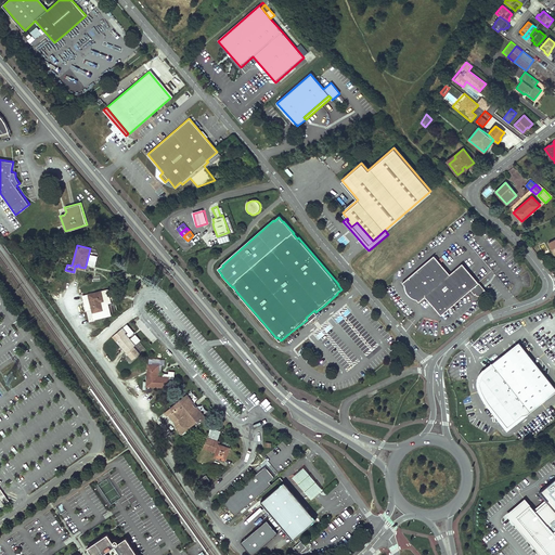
[(413,300),(415,301),(417,304),(423,298),(439,317),(468,292),(473,296),(474,295),(475,296),(476,296),(477,296),(479,296),(481,295),(482,296),(486,294),(460,265),(448,275),(431,257),(401,284),(403,286),(403,288),(404,292),(405,294),(407,296),(409,298),(412,300),(413,300)]
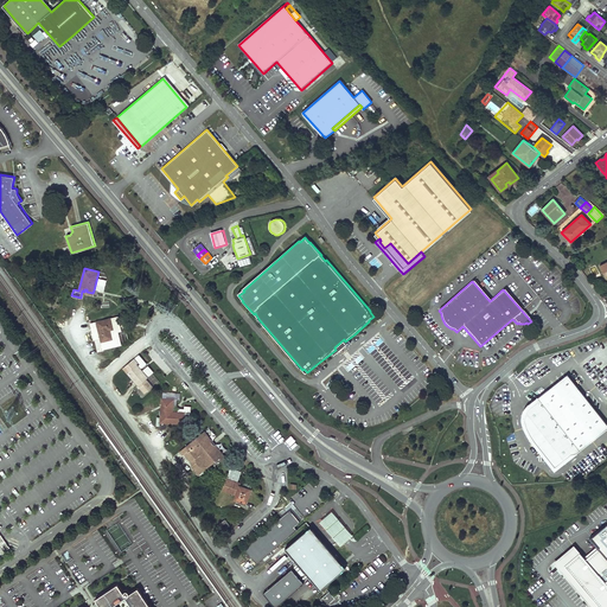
[(116,317),(90,323),(94,338),(100,337),(103,347),(120,344),(116,330),(116,327),(117,327),(119,327),(116,317)]
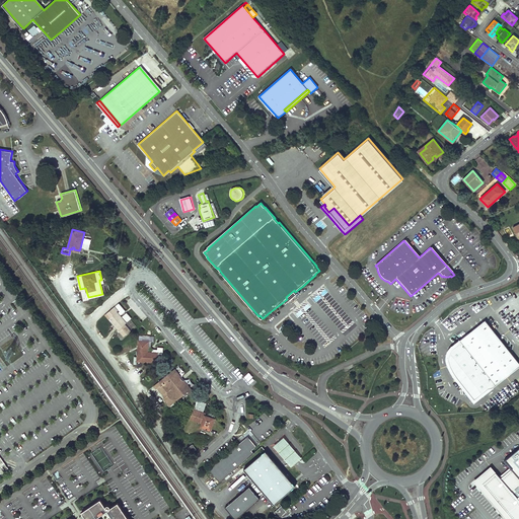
[(286,297),(287,299),(295,292),(294,290),(286,297)]
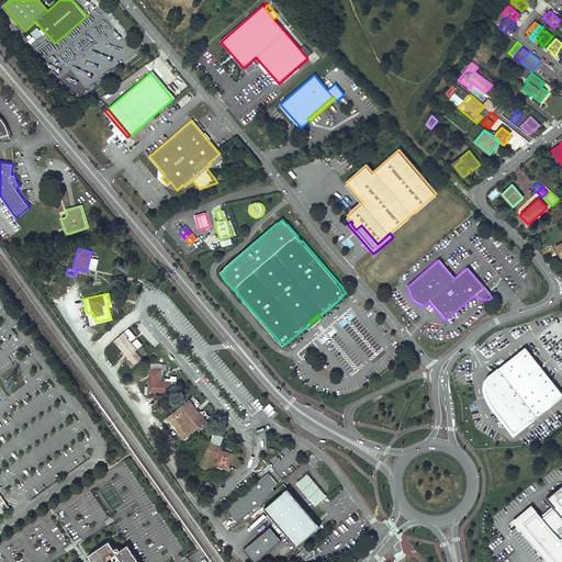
[(319,316),(311,324),(312,325),(310,326),(313,329),(323,321),(319,316)]
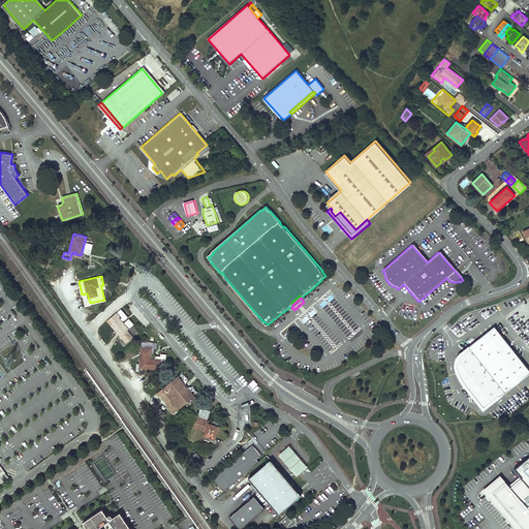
[(275,318),(268,324),(269,325),(273,322),(284,313),(291,307),(293,306),(292,305),(287,309),(275,318)]
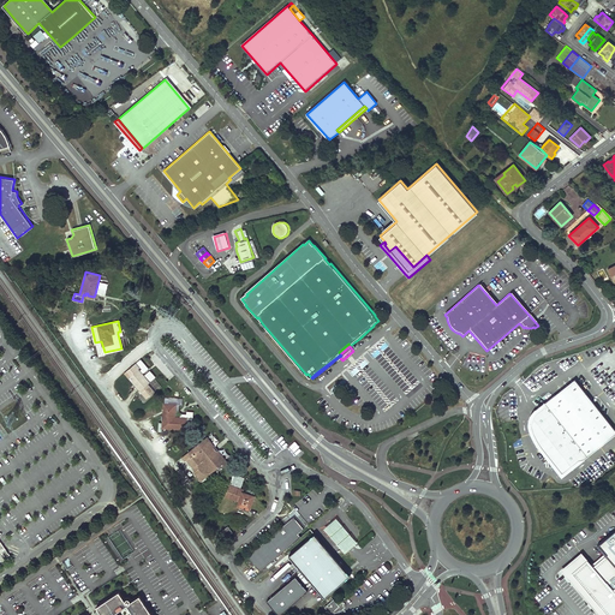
[(138,369),(133,364),(126,371),(124,372),(129,377),(147,398),(155,392),(148,383),(149,382),(138,369)]
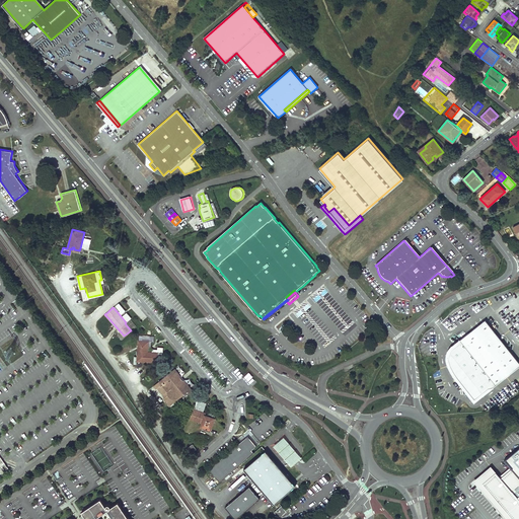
[(469,335),(487,321),(485,319),(468,332),(469,335)]
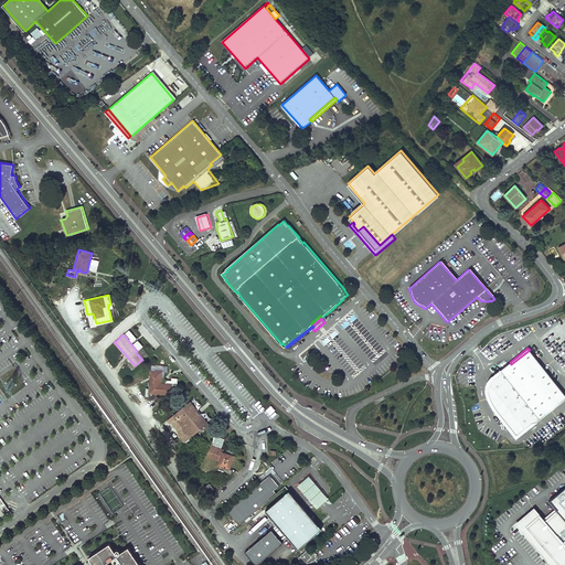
[(502,416),(501,417),(509,427),(515,435),(532,423),(536,420),(551,409),(564,397),(564,394),(551,376),(537,360),(530,350),(511,364),(510,362),(500,370),(499,374),(494,377),(490,383),(489,390),(490,396),(492,401),(497,408),(502,416)]
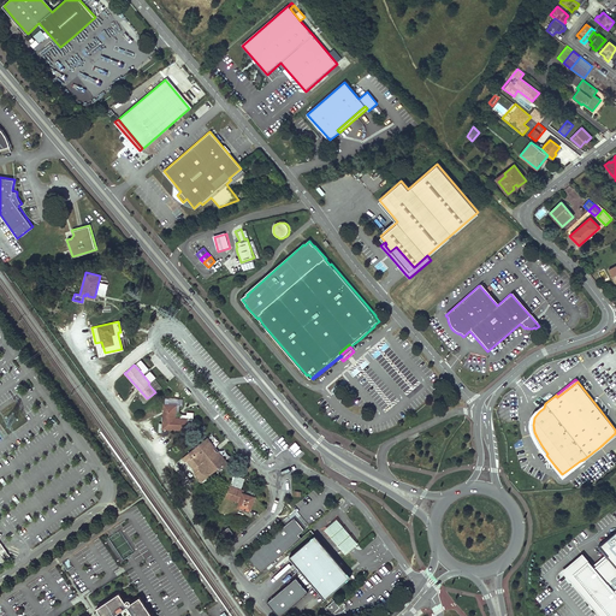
[(532,436),(546,455),(548,454),(542,445),(537,437),(534,432),(533,425),(534,418),(539,412),(544,408),(545,403),(532,414),(529,419),(528,425),(529,428),(529,433),(532,436)]
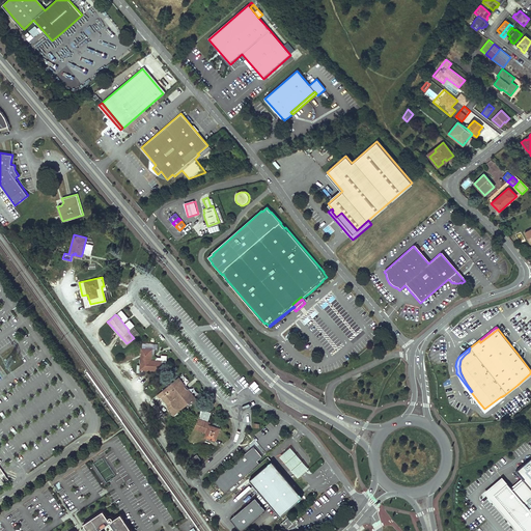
[(149,358),(150,358),(151,350),(142,348),(140,369),(160,370),(161,361),(150,360),(149,360),(149,358)]
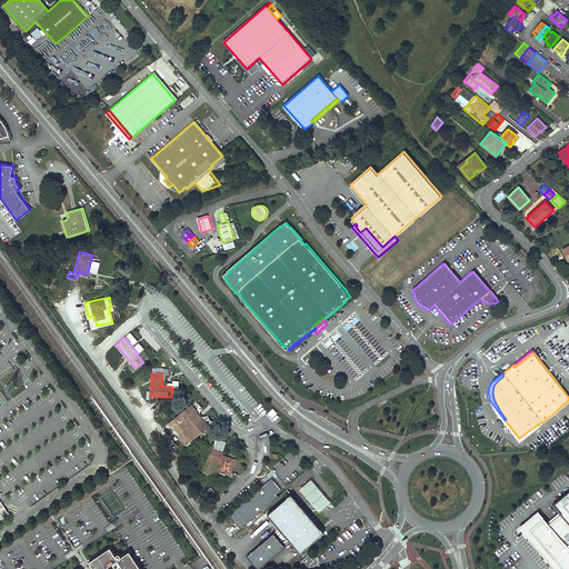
[(188,407),(206,428),(208,431),(211,429),(191,405),(188,407)]
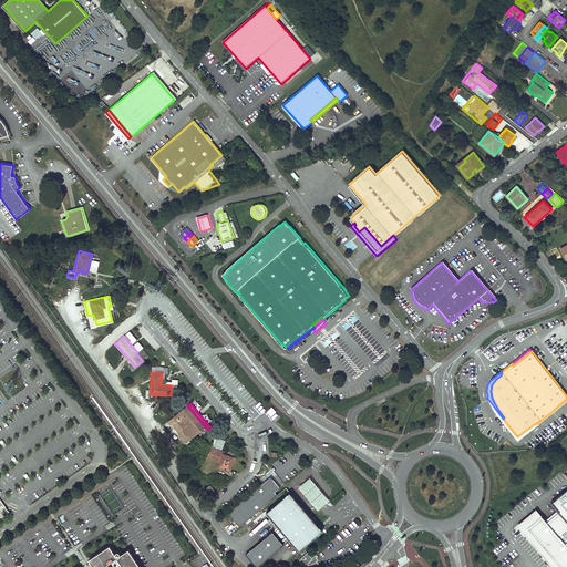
[(205,426),(187,405),(167,421),(171,425),(173,423),(181,433),(178,434),(185,443),(205,426)]
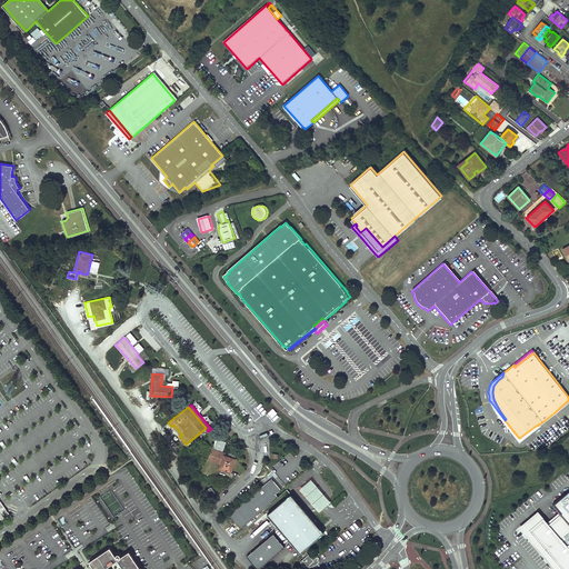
[(225,453),(212,449),(209,459),(221,463),(220,468),(230,471),(235,459),(225,455),(225,453)]
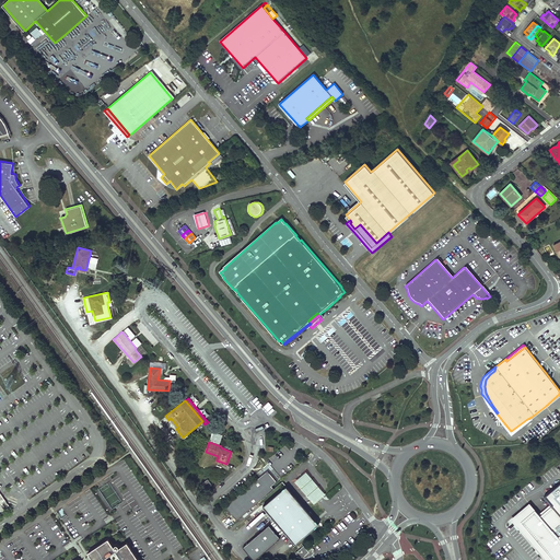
[(237,520),(264,498),(275,489),(272,486),(278,481),(271,474),(268,470),(225,506),(237,520)]
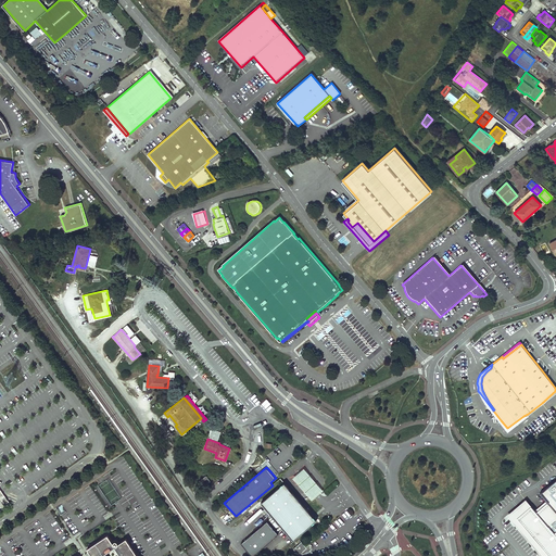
[(294,478),(313,500),(324,491),(305,468),(294,478)]
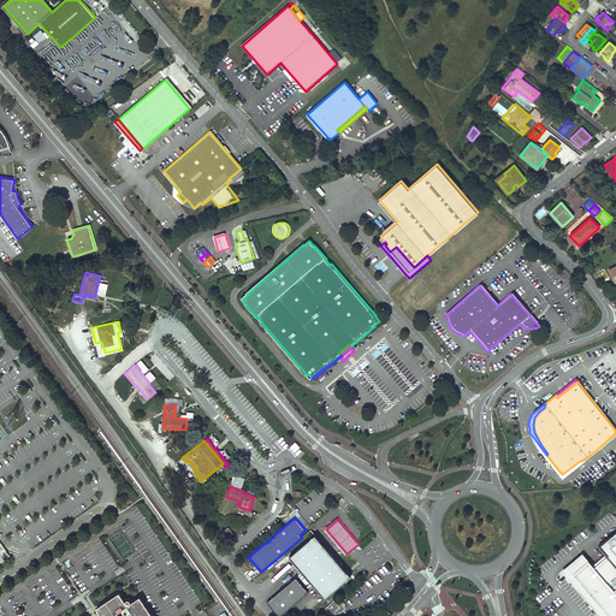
[(215,544),(219,550),(225,545),(223,544),(229,539),(226,537),(232,533),(229,528),(223,532),(225,534),(219,538),(221,540),(215,544)]
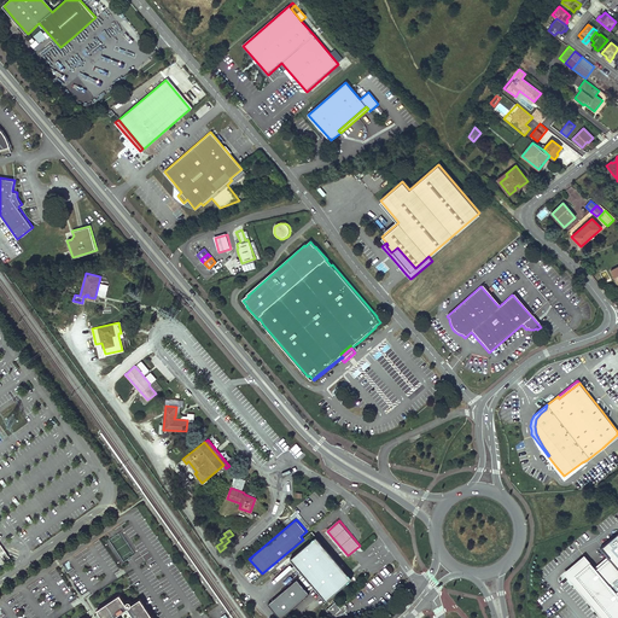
[(595,571),(589,565),(573,578),(604,613),(607,617),(617,617),(617,535),(602,548),(599,551),(608,560),(595,571)]
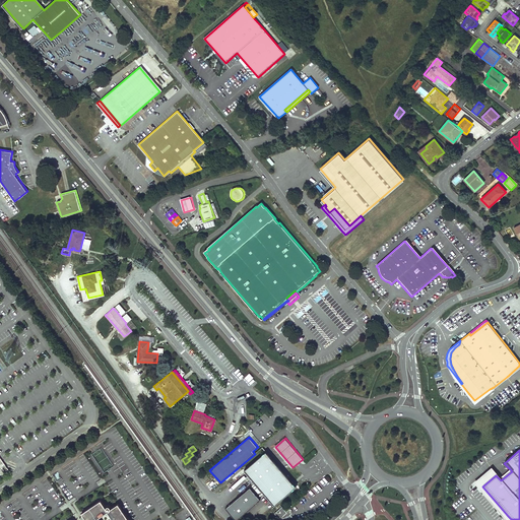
[(267,453),(246,471),(276,507),(298,489),(267,453)]
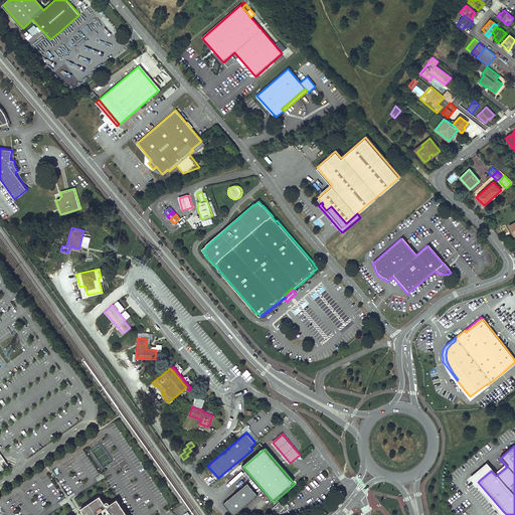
[(0,472),(8,467),(2,458),(0,455),(0,472)]
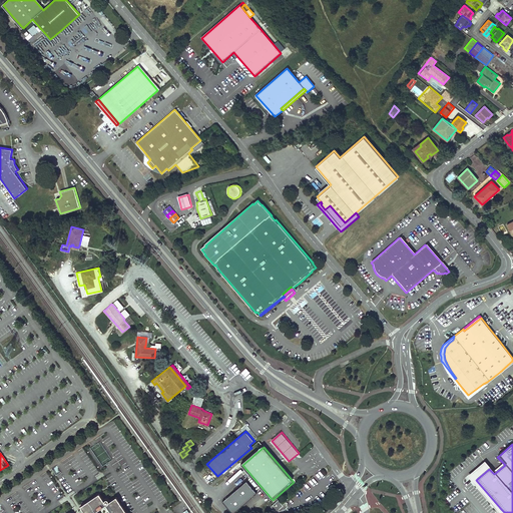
[(476,480),(489,469),(485,464),(468,478),(498,512),(504,512),(501,509),(476,480)]
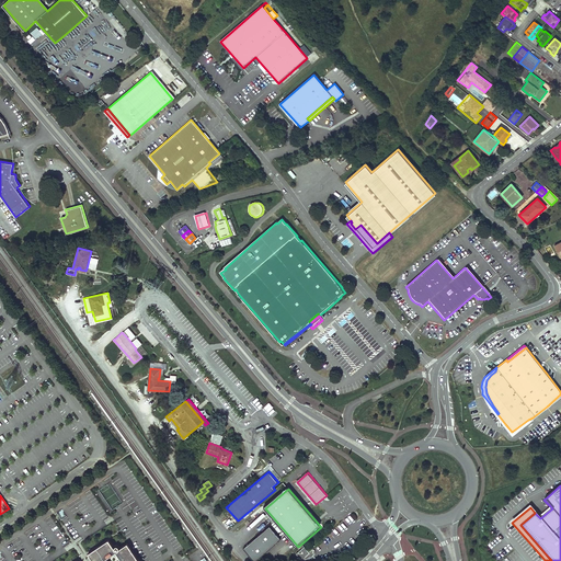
[(245,549),(255,560),(256,560),(282,540),(271,527),(245,549)]
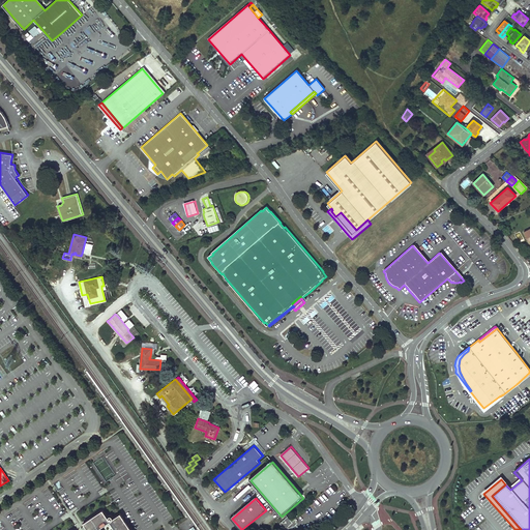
[(115,529),(131,529),(120,512),(111,519),(110,517),(109,518),(102,509),(83,523),(88,529),(99,529),(99,528),(107,523),(112,524),(115,529)]
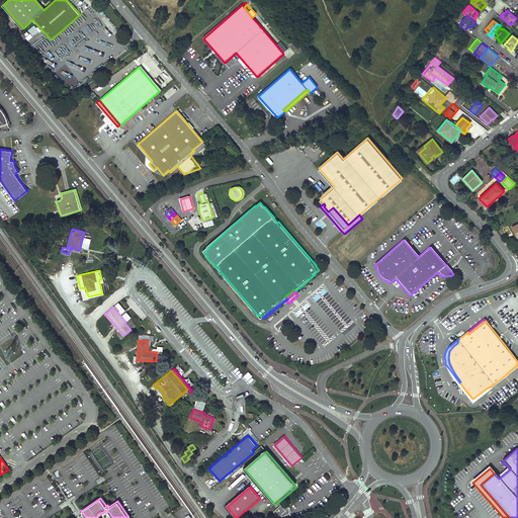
[(285,509),(281,503),(273,510),(277,515),(285,509)]
